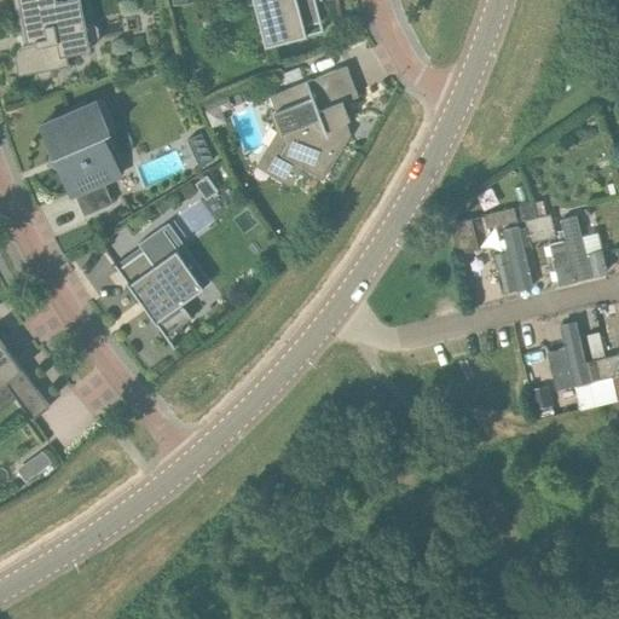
[(13,0),(16,11),(22,10),(28,41),(36,40),(36,45),(27,47),(21,50),(17,56),(17,62),(19,76),(35,73),(39,77),(44,80),(48,79),(52,75),(53,69),(69,67),(64,41),(75,39),(77,48),(90,46),(94,45),(98,40),(100,35),(99,29),(96,25),(91,23),(86,22),(80,0),(13,0)]
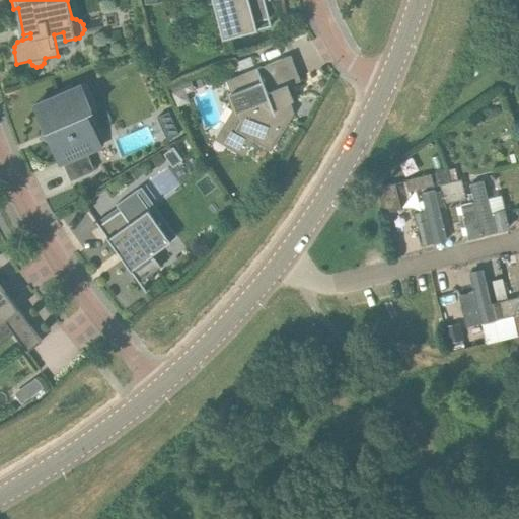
[(264,0),(207,0),(209,5),(214,4),(223,40),(256,30),(255,22),(270,19),(264,0)]
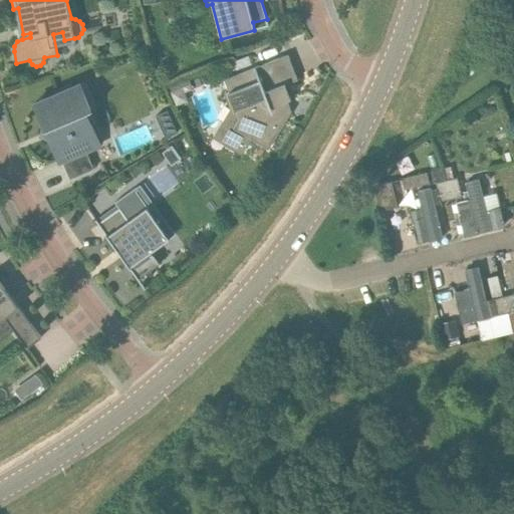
[(269,150),(291,112),(287,100),(291,99),(285,85),(298,80),(288,55),(225,80),(240,118),(225,144),(241,154),(250,139),(269,150)]
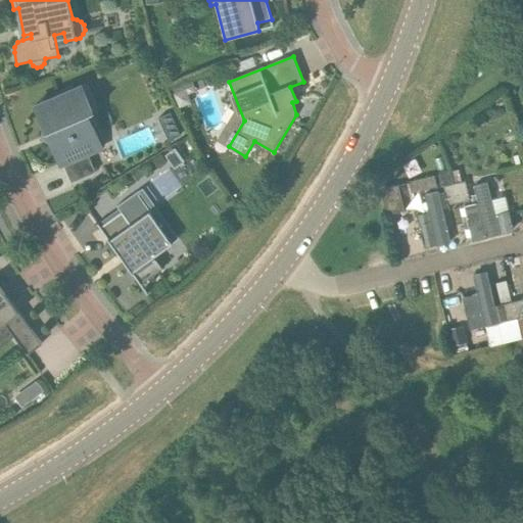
[(102,148),(88,114),(93,112),(82,86),(35,106),(47,133),(49,132),(53,142),(51,143),(61,165),(63,164),(72,183),(96,173),(88,154),(102,148)]
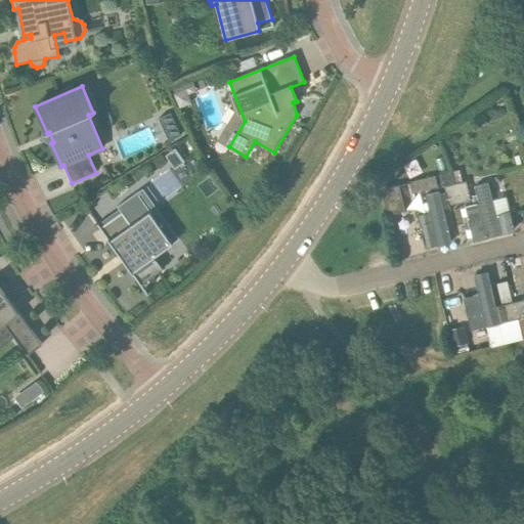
[(169,140),(180,136),(170,114),(160,119),(169,140)]
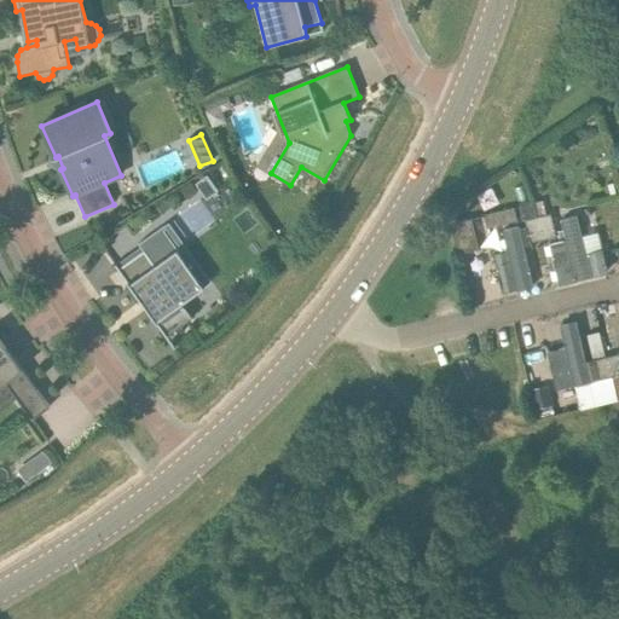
[(207,198),(219,190),(207,174),(195,184),(207,198)]
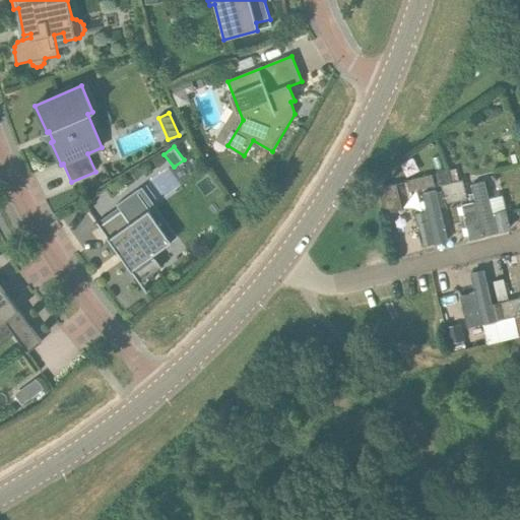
[(408,192),(435,186),(433,175),(406,180),(408,192)]
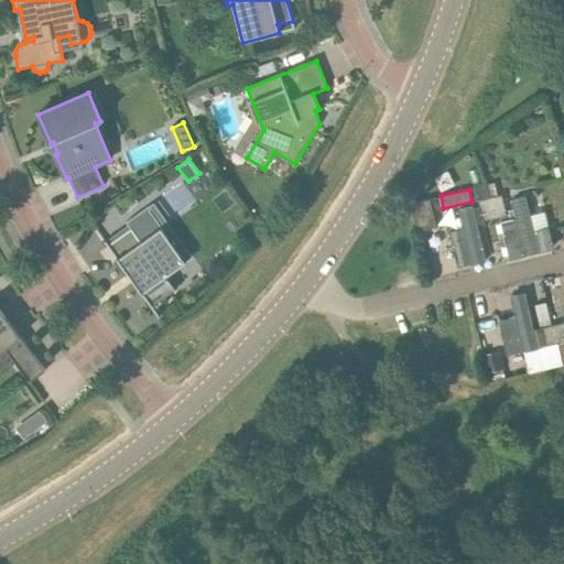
[(502,196),(490,198),(496,219),(507,216),(502,196)]
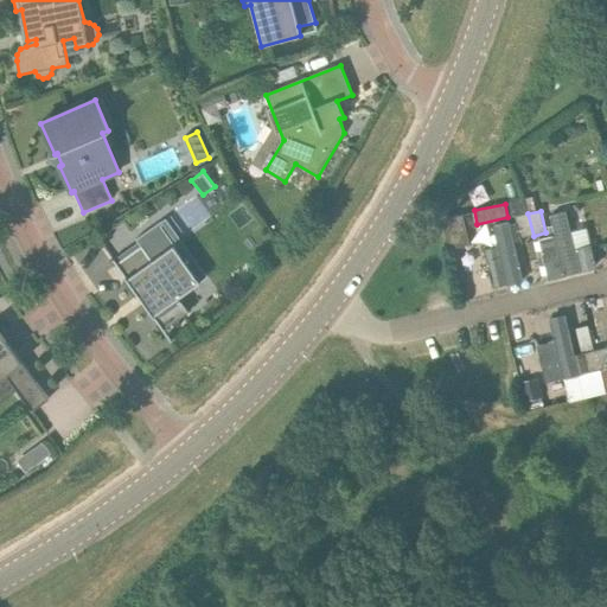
[(447,249),(468,244),(461,213),(441,219),(447,249)]
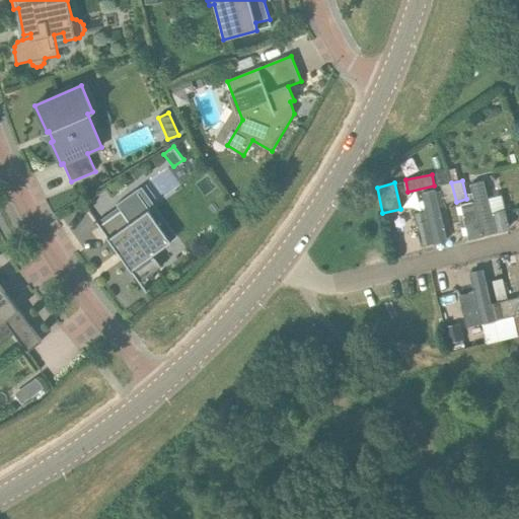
[(456,202),(451,182),(441,186),(445,204),(456,202)]
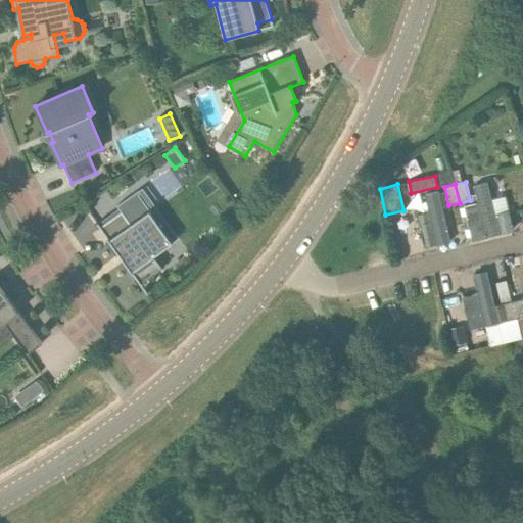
[(496,218),(489,185),(476,188),(480,208),(466,211),(473,243),(513,234),(509,216),(496,218)]
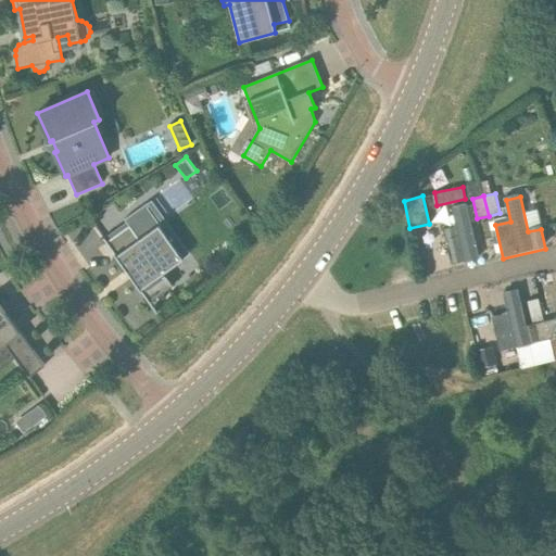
[(480,265),(467,206),(453,210),(457,230),(444,234),(453,270),(480,265)]
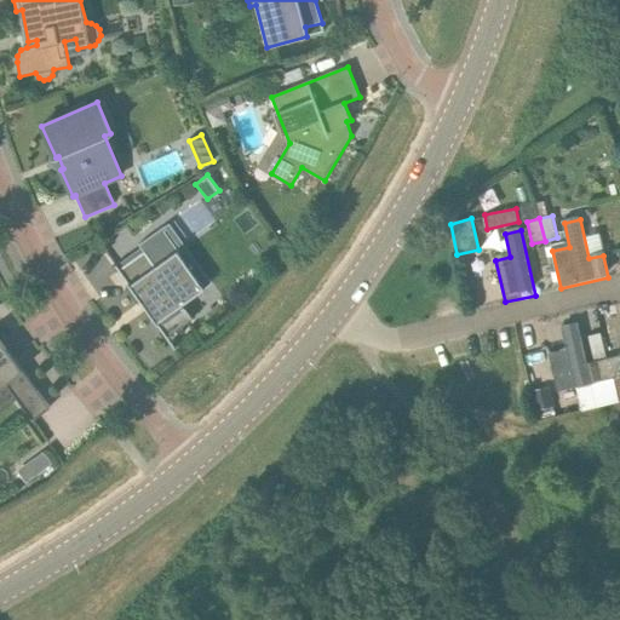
[(185,275),(174,257),(143,276),(133,260),(120,269),(116,265),(115,265),(141,302),(138,303),(139,304),(145,300),(150,309),(147,310),(172,350),(173,349),(166,338),(193,321),(183,306),(205,292),(191,271),(185,275)]
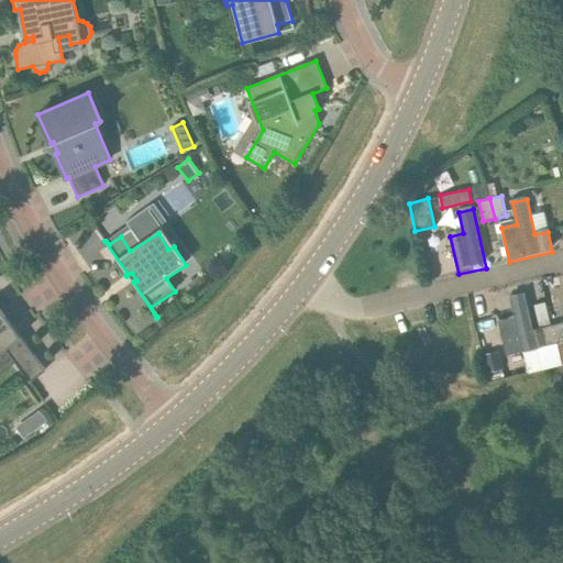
[(533,345),(523,297),(509,299),(514,320),(498,323),(504,351),(533,345)]
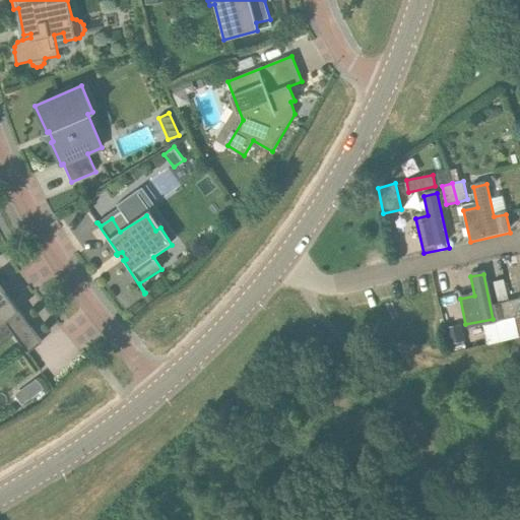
[(41,342),(0,284),(0,324),(4,322),(25,352),(41,342)]
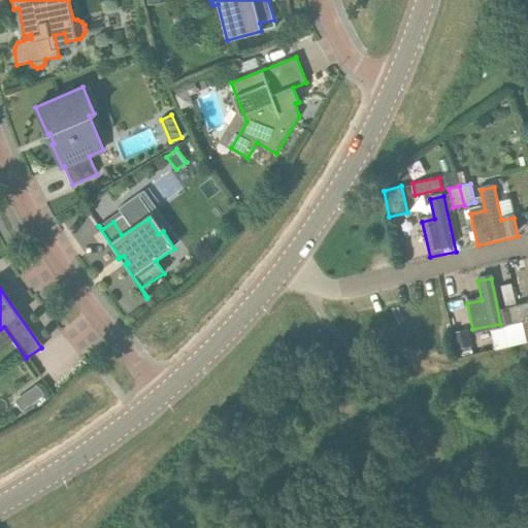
[(527,302),(519,305),(523,324),(527,322),(527,302)]
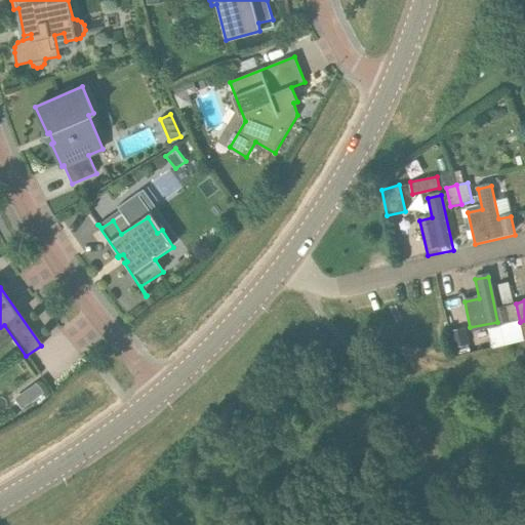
[(516,304),(505,306),(509,323),(509,325),(520,322),(516,304)]
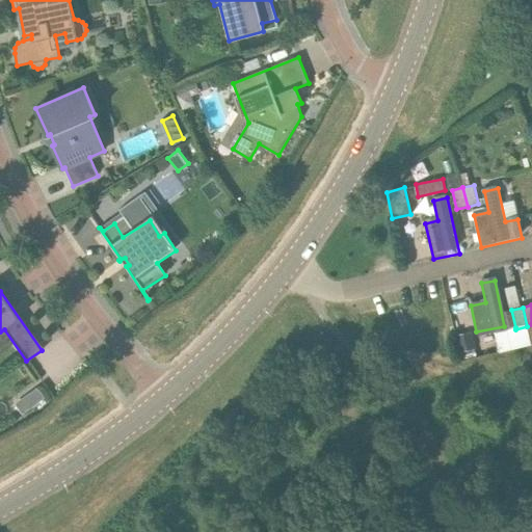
[(515,327),(508,329),(496,331),(500,351),(531,344),(527,326),(515,329),(515,327)]
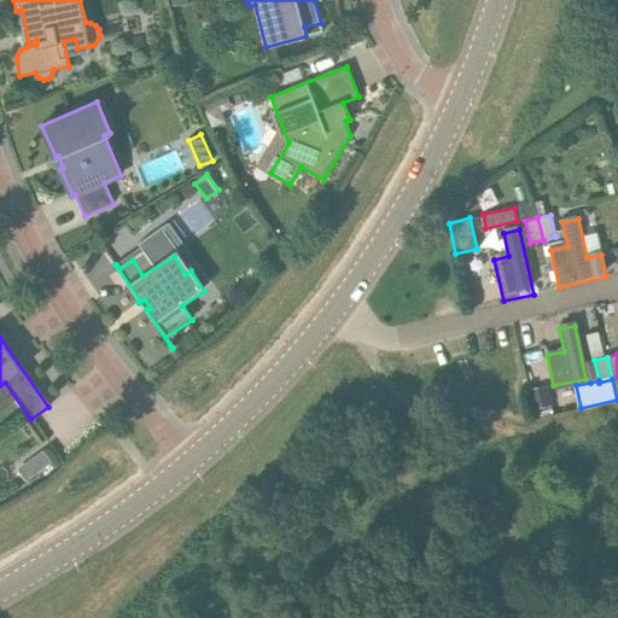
[(548,385),(530,390),(535,409),(553,406),(548,385)]
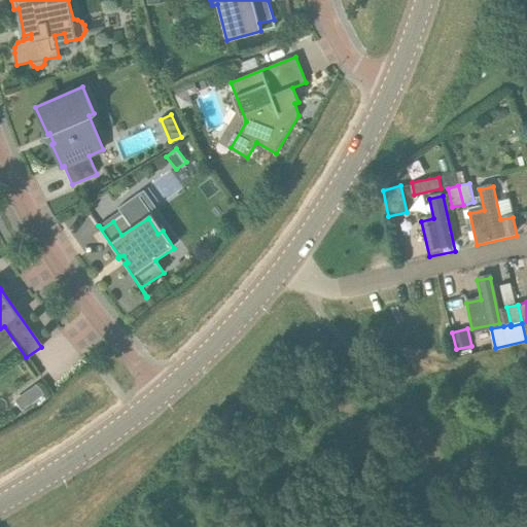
[(23,410),(44,393),(36,383),(14,399),(23,410)]
